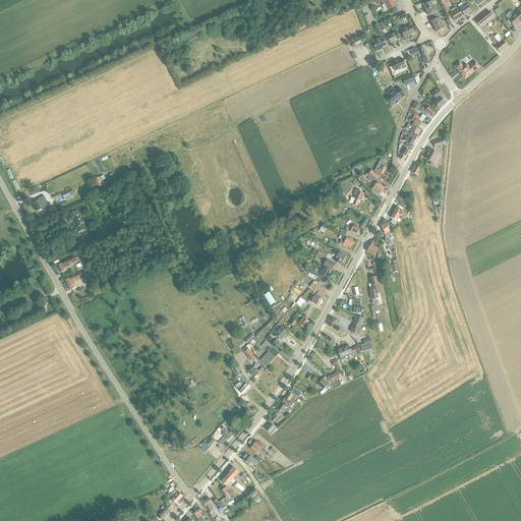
[(380,0),(383,4),(385,3),(385,4),(382,5),(385,11),(388,9),(388,10),(396,6),(393,1),(394,0),(380,0)]
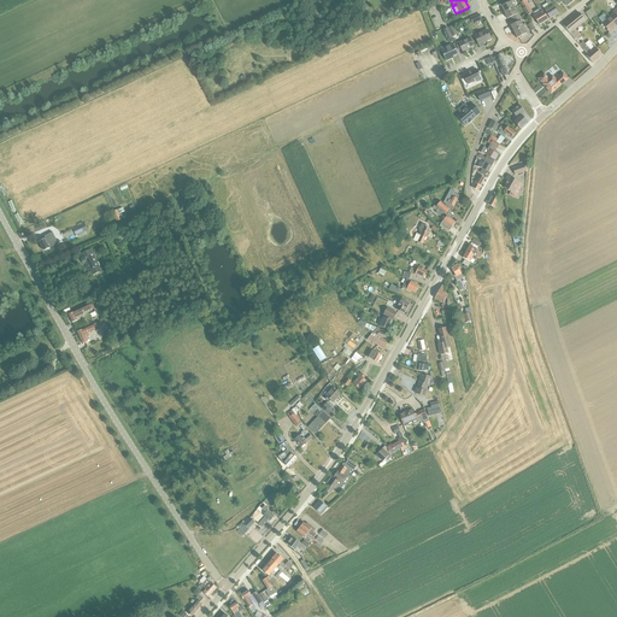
[(501,6),(504,12),(515,9),(511,1),(512,1),(511,0),(505,0),(504,1),(505,5),(501,6)]
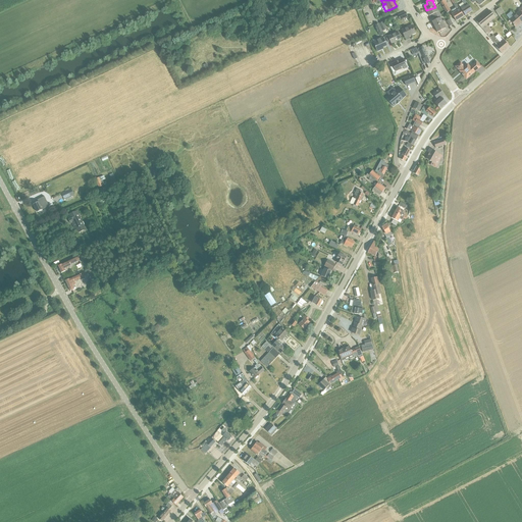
[(453,0),(450,0),(456,8),(451,11),(452,12),(451,12),(452,14),(456,21),(464,16),(453,0)]
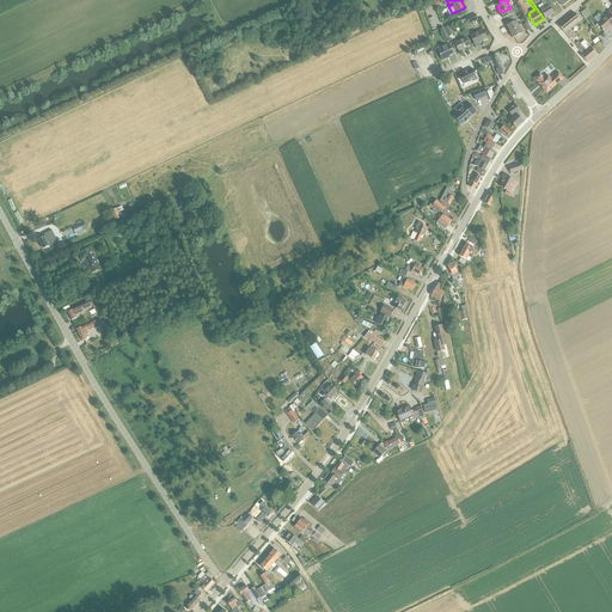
[(540,0),(543,2),(543,4),(538,6),(542,11),(540,11),(545,18),(554,13),(549,6),(544,0),(540,0)]
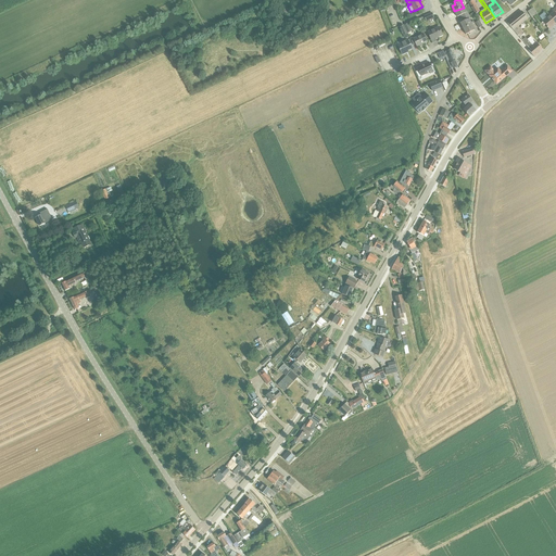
[(460,15),(463,19),(469,15),(467,12),(466,13),(464,8),(454,11),(457,17),(460,15)]
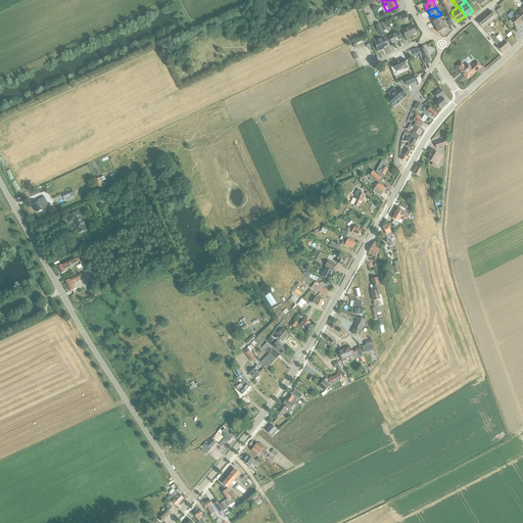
[(502,7),(496,10),(501,16),(506,13),(502,7)]
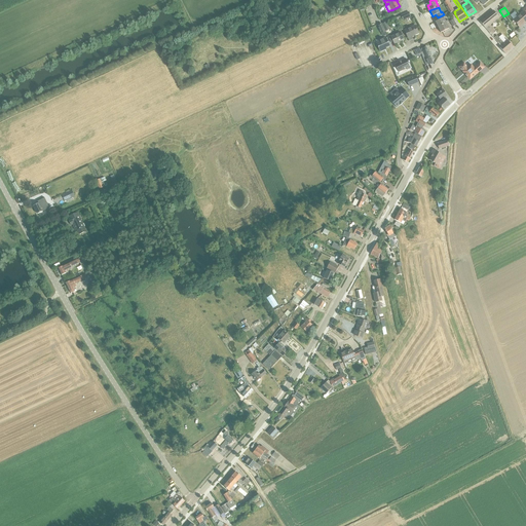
[(525,7),(523,10),(524,11),(514,20),(517,24),(516,24),(520,28),(525,22),(525,7)]
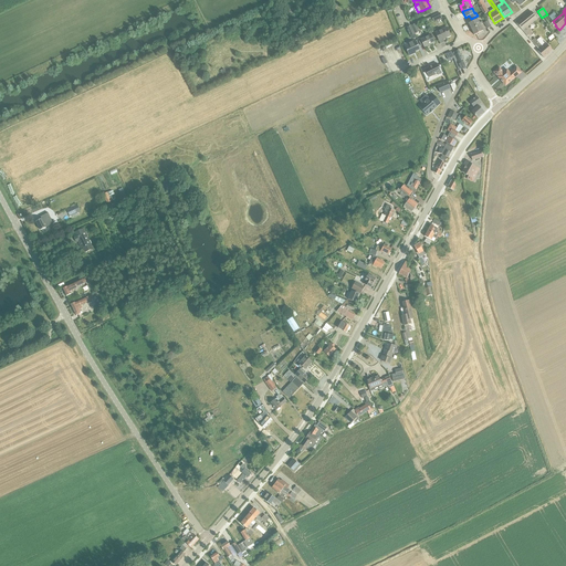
[(522,30),(527,37),(530,34),(524,28),(536,18),(531,12),(516,23),(522,30)]
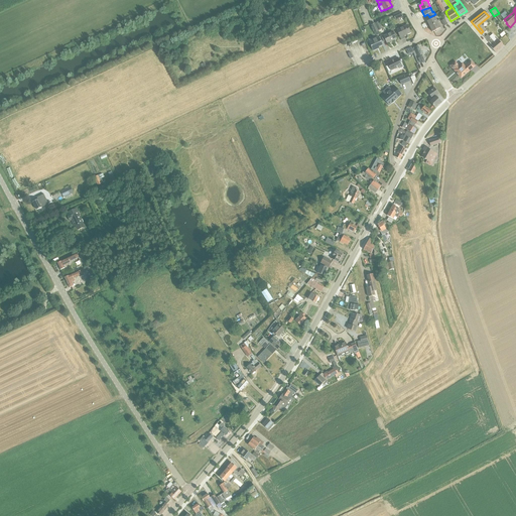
[(427,21),(429,27),(437,23),(440,22),(439,20),(436,21),(435,17),(436,17),(435,14),(429,17),(430,20),(427,21)]
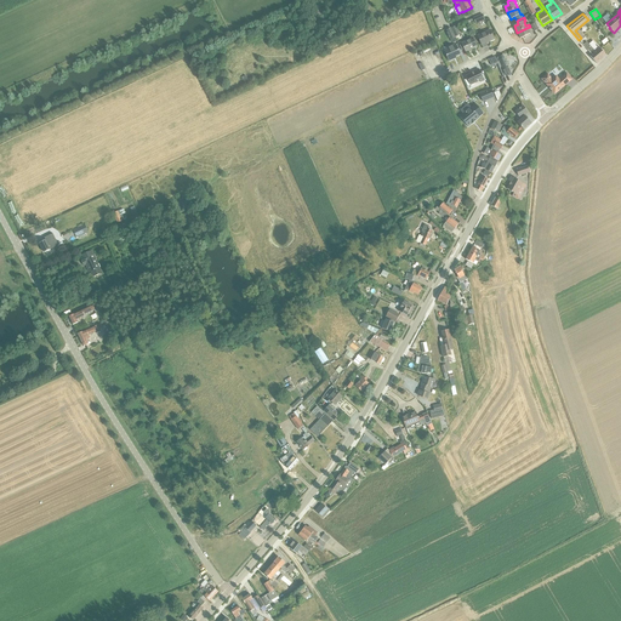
[(450,39),(453,39),(454,41),(456,41),(451,28),(446,30),(450,39)]
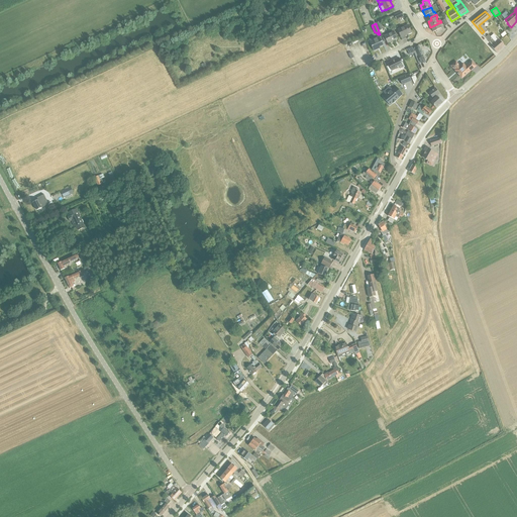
[(438,23),(430,27),(433,32),(441,28),(438,23)]
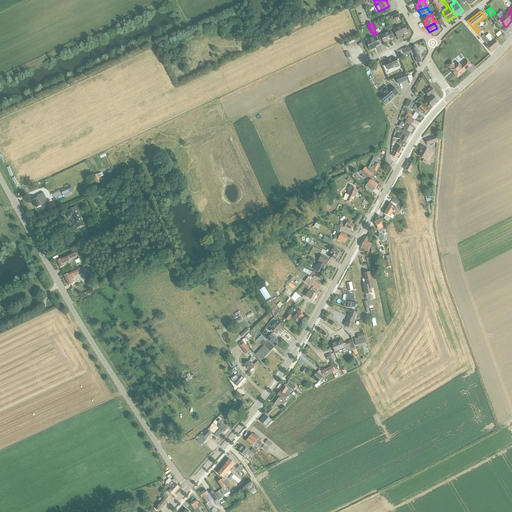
[(401,36),(407,33),(404,25),(394,30),(398,40),(402,38),(401,36)]
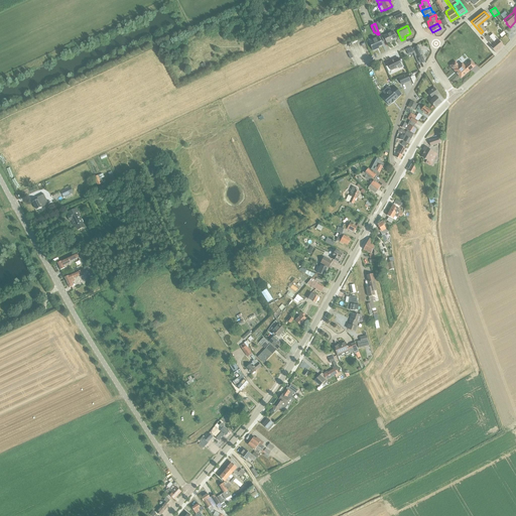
[(387,43),(388,43),(389,44),(391,43),(391,41),(394,40),(393,38),(395,37),(393,32),(384,36),(383,35),(381,34),(380,34),(383,42),(386,41),(387,43)]
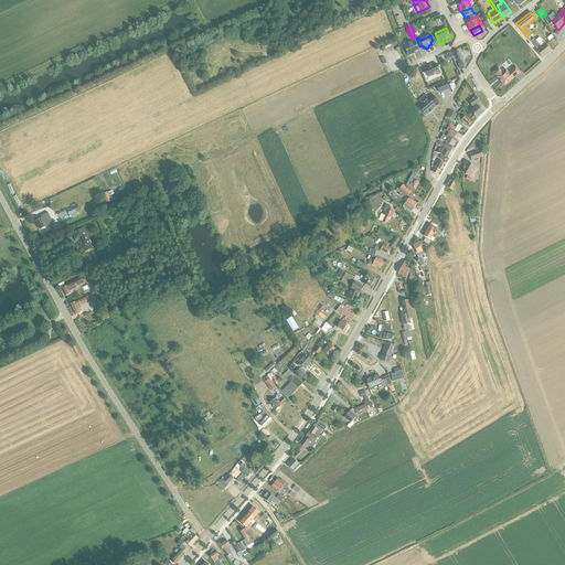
[(531,41),(535,45),(537,50),(536,51),(542,59),(551,51),(545,44),(540,38),(535,41),(534,39),(531,41)]
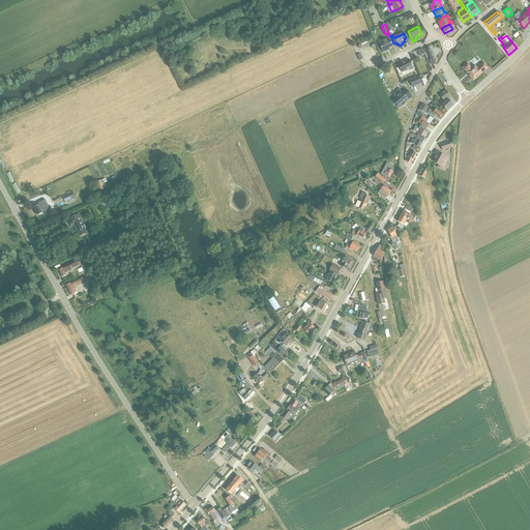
[(387,50),(392,47),(389,38),(383,41),(383,42),(379,43),(383,52),(387,51),(387,50)]
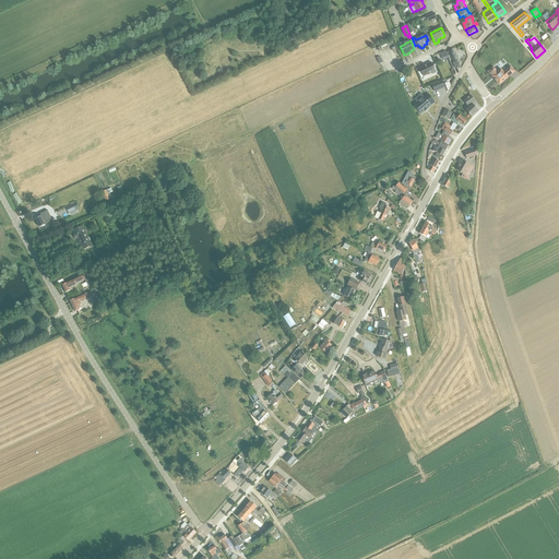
[(445,51),(440,54),(442,59),(448,57),(453,70),(461,67),(458,61),(453,50),(445,54),(445,51)]
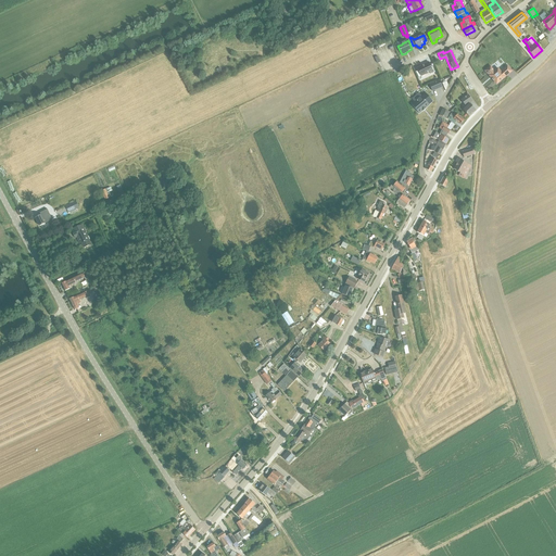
[(417,68),(421,77),(429,73),(430,74),(433,73),(429,62),(425,64),(425,65),(417,68)]
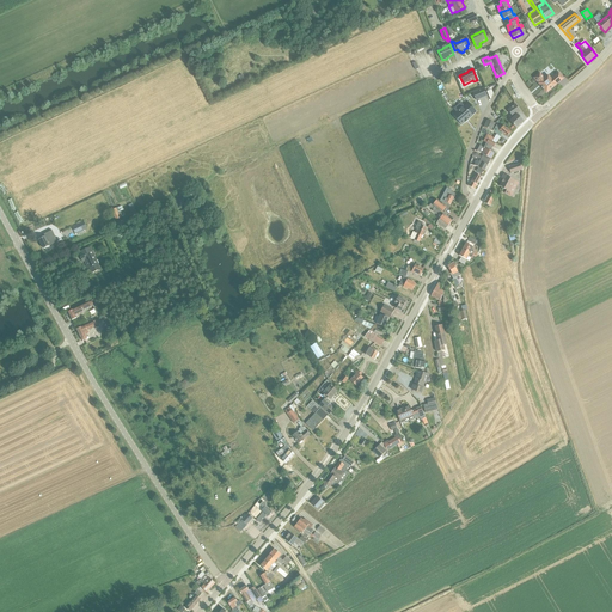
[(546,92),(563,79),(558,73),(551,79),(548,75),(544,79),(539,73),(534,78),(546,92)]
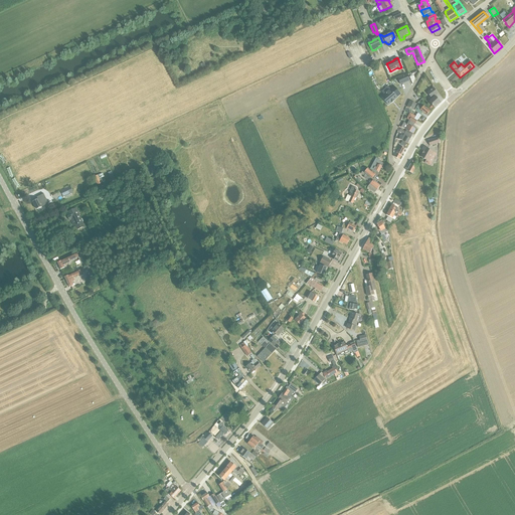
[(409,80),(407,74),(398,78),(400,84),(409,80)]
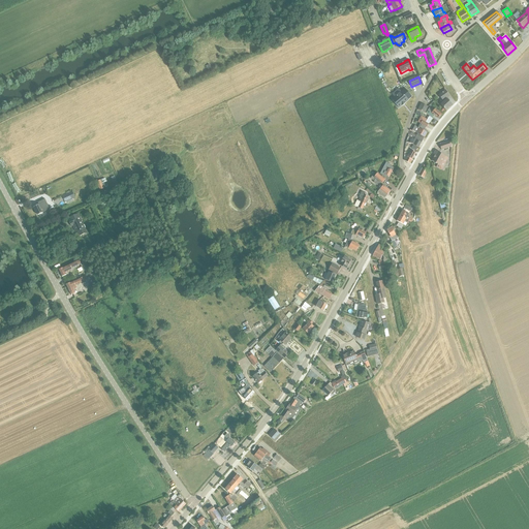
[(401,92),(392,99),(399,107),(402,105),(405,103),(405,102),(408,100),(408,99),(411,96),(405,89),(401,92)]
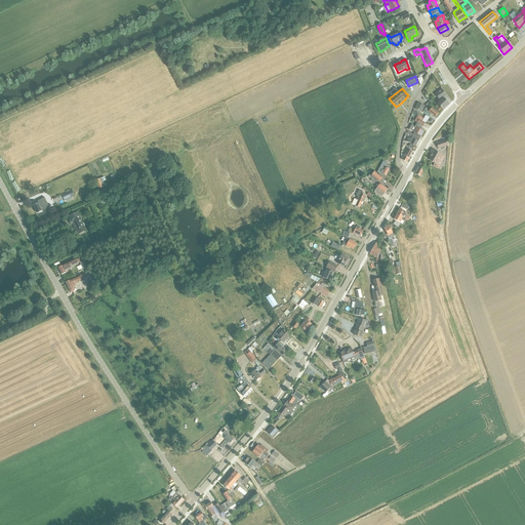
[(436,94),(438,98),(440,102),(437,104),(443,110),(449,105),(443,98),(444,98),(443,97),(446,95),(442,89),(436,94)]
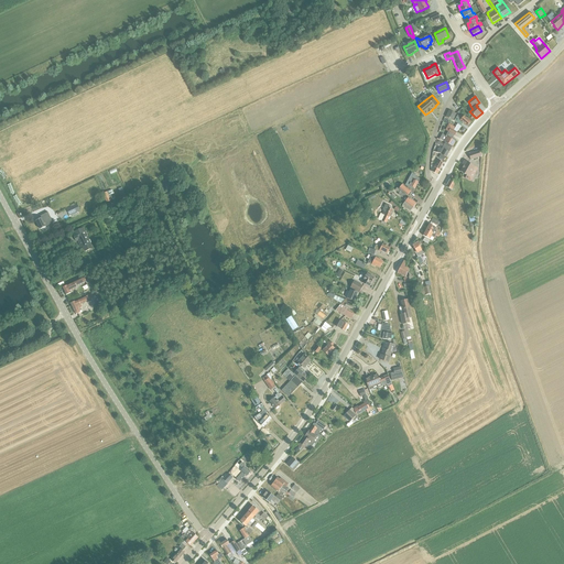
[(445,117),(453,120),(462,126),(463,123),(464,125),(465,123),(467,127),(470,122),(464,117),(462,119),(458,116),(456,114),(448,110),(445,117)]
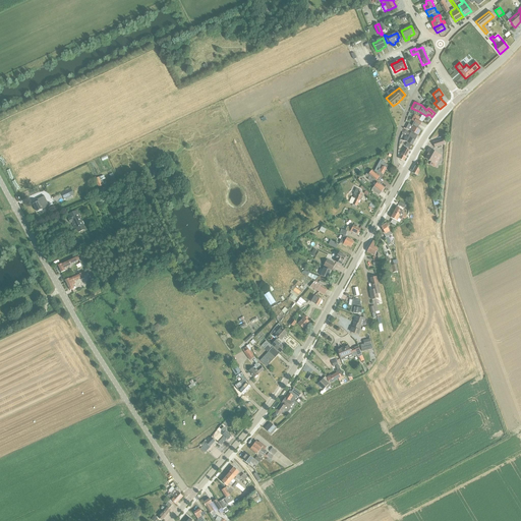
[(408,124),(406,128),(411,131),(418,135),(420,131),(419,130),(420,128),(417,126),(419,124),(420,125),(422,122),(416,119),(414,122),(412,125),(408,124)]
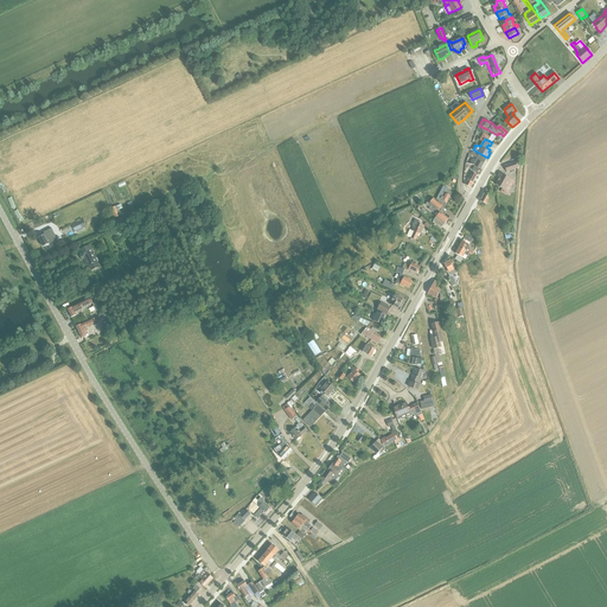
[(480,170),(487,158),(479,153),(475,160),(473,159),(470,164),(473,165),(474,166),(480,170)]
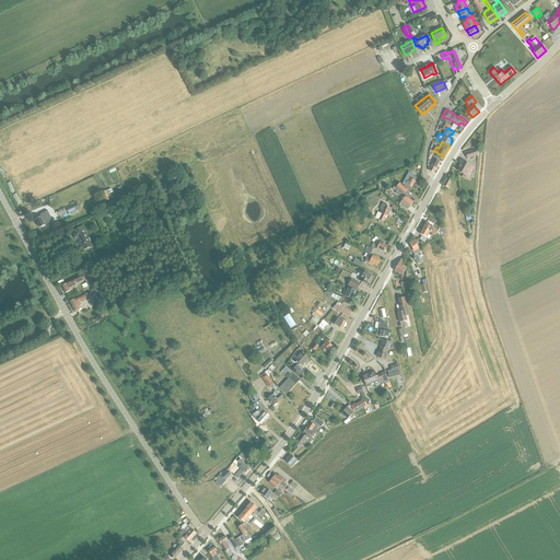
[(479,149),(476,150),(466,153),(467,159),(478,155),(479,155),(479,149)]
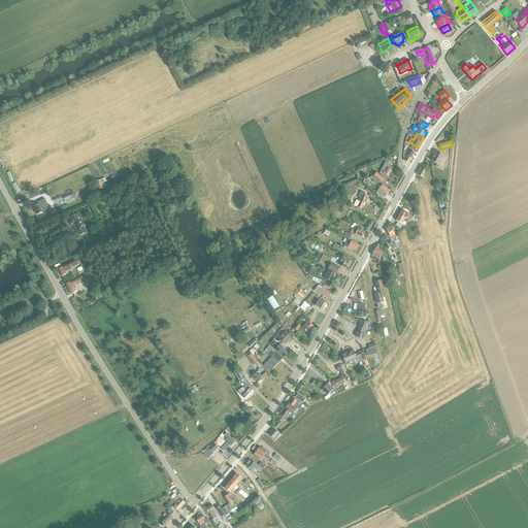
[(404,161),(409,164),(415,153),(413,151),(414,150),(411,149),(404,161)]
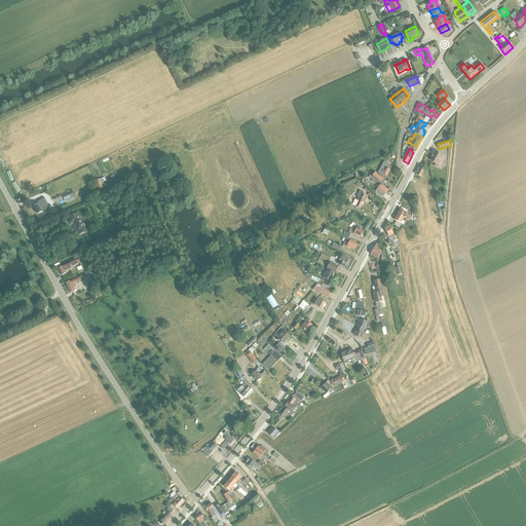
[(443,155),(434,150),(431,153),(433,154),(429,160),(434,162),(433,162),(435,163),(436,163),(438,164),(443,155)]
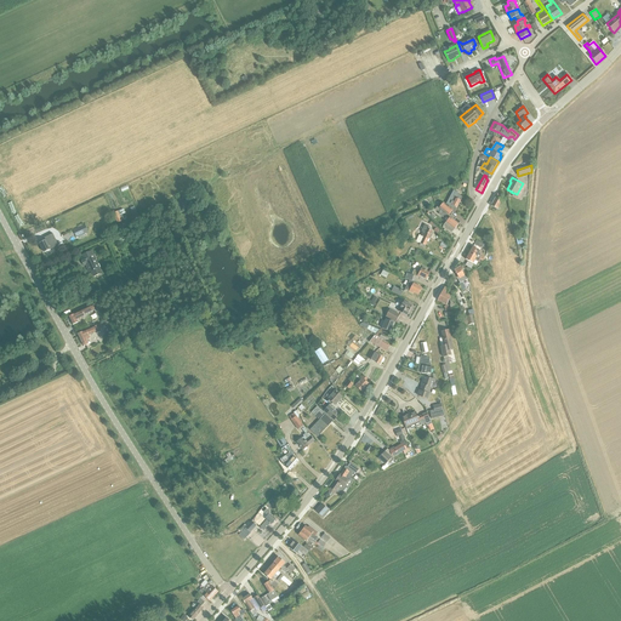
[(462,198),(457,195),(459,194),(454,191),(446,204),(453,209),(454,206),(457,209),(462,198)]
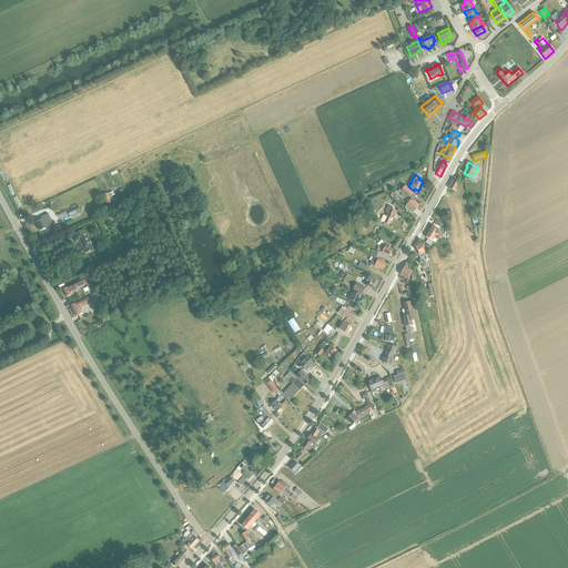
[(460,184),(463,181),(458,179),(459,178),(456,176),(449,189),(456,193),(459,189),(457,188),(459,184),(460,184)]
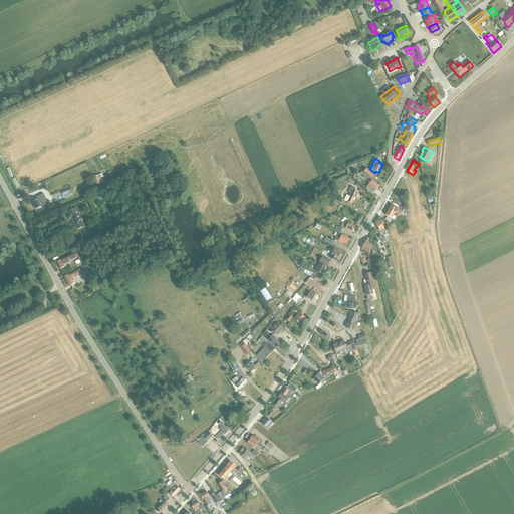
[(367,168),(363,172),(371,178),(374,174),(367,168)]
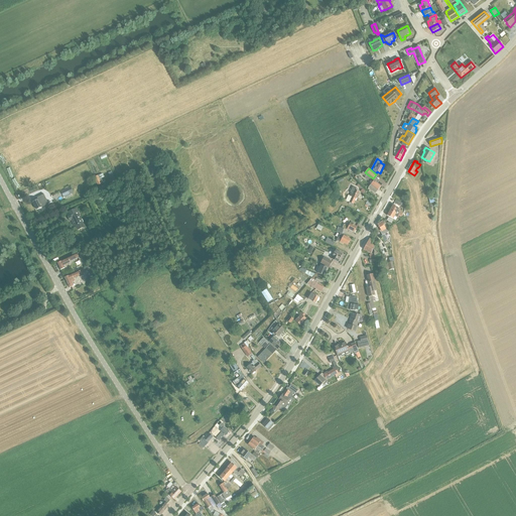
[(363,172),(362,174),(365,177),(365,178),(370,182),(372,179),(369,177),(363,172)]
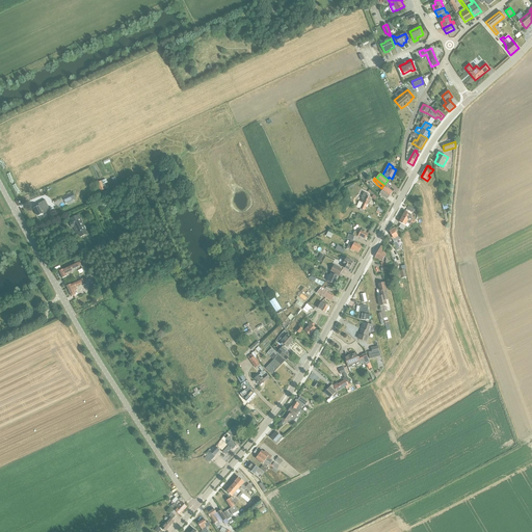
[(106,179),(101,182),(97,183),(101,191),(109,187),(106,179)]
